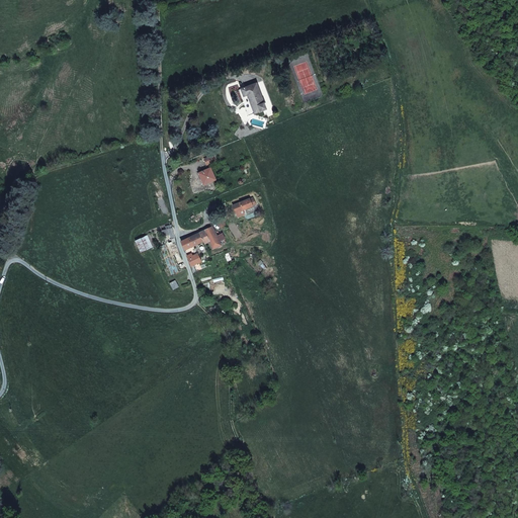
[(250,102),(254,113),(266,109),(256,83),(241,89),(244,96),(248,95),(250,102)]
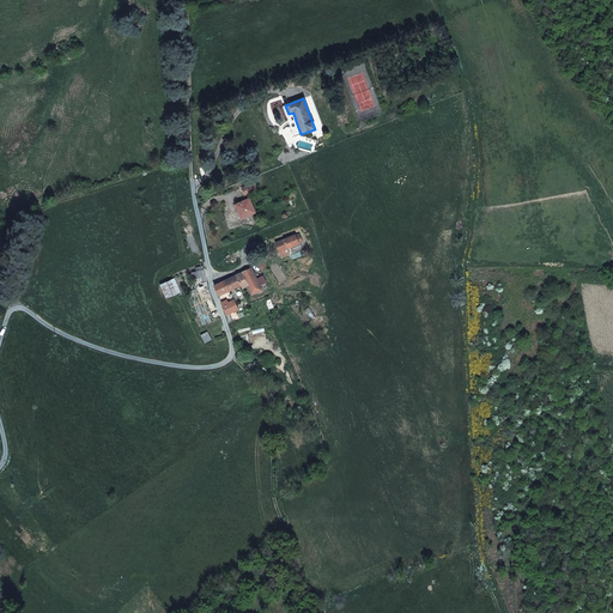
[(293,137),(301,134),(296,121),(289,123),(293,137)]
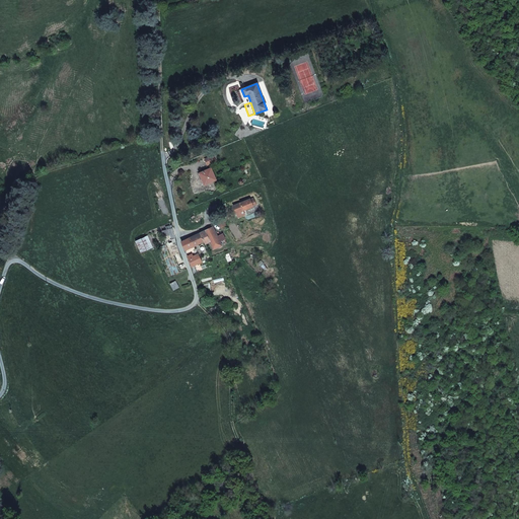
[(207,165),(216,161),(218,160),(215,155),(214,156),(214,155),(205,159),(207,165)]
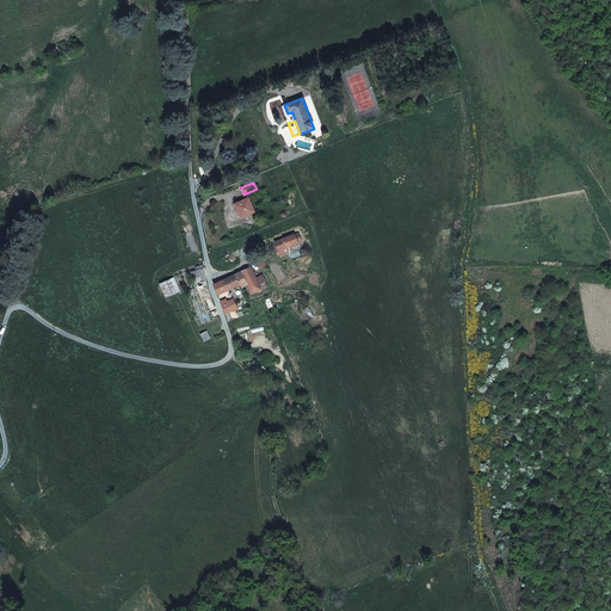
[(254,211),(248,198),(234,204),(240,217),(254,211)]
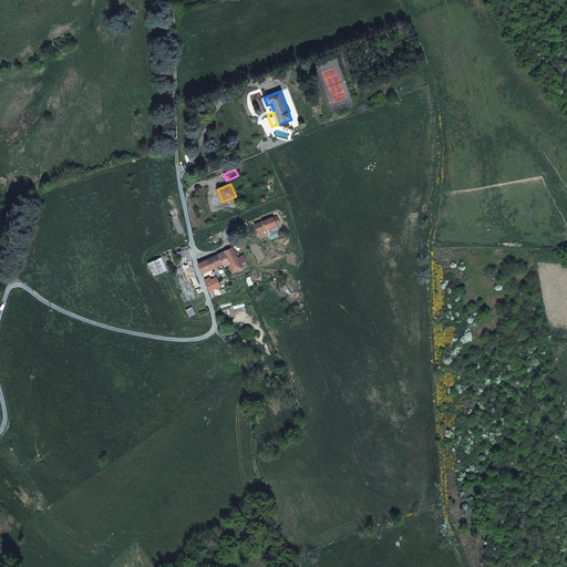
[(277,226),(276,225),(279,224),(277,218),(274,219),(274,218),(255,225),(258,233),(265,230),(277,226)]
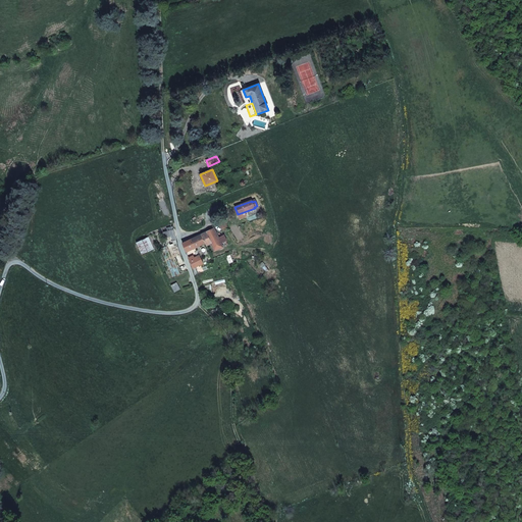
[(222,228),(227,226),(221,217),(216,220),(221,227),(222,228)]
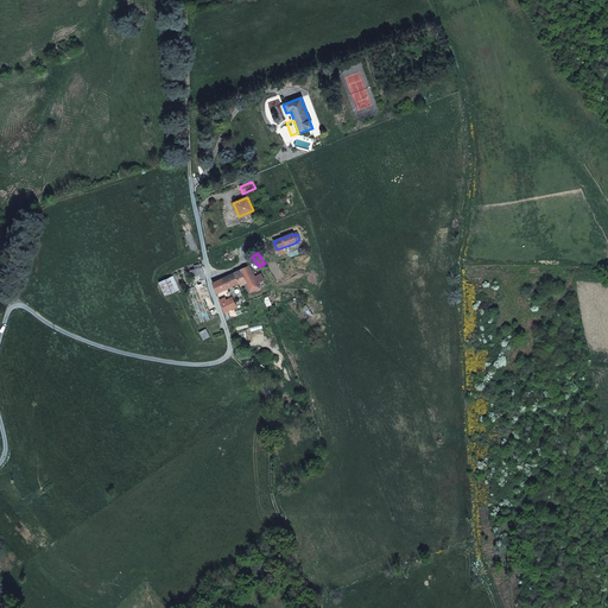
[(207,283),(201,264),(194,265),(195,268),(190,270),(192,277),(200,276),(202,280),(197,282),(198,285),(207,283)]
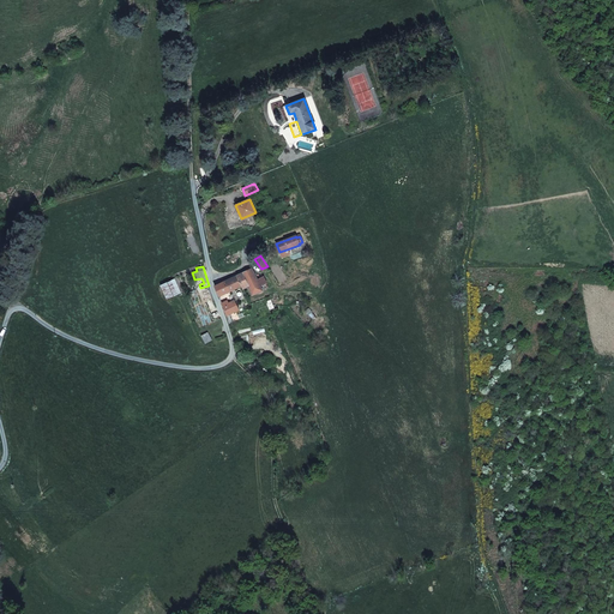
[(241,286),(242,288),(247,286),(252,295),(263,290),(252,269),(236,276),(241,286)]
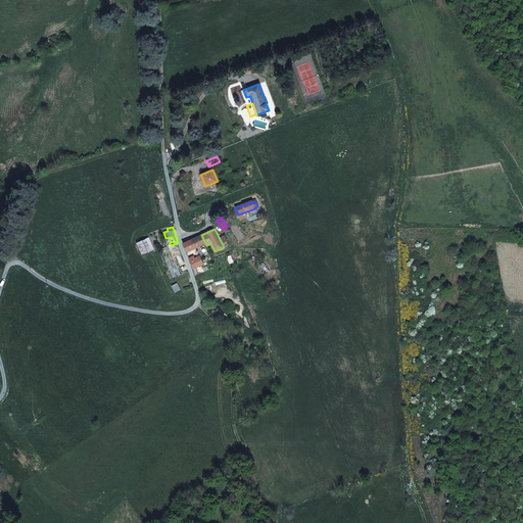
[(196,248),(205,243),(201,235),(191,240),(196,248)]
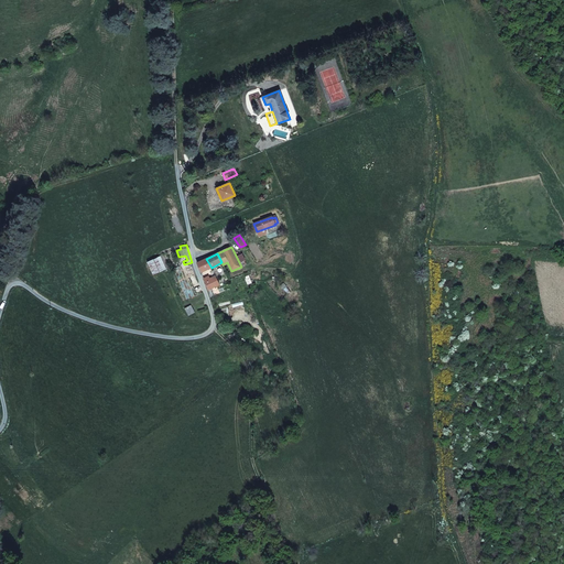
[(161,256),(147,262),(153,274),(166,269),(161,256)]
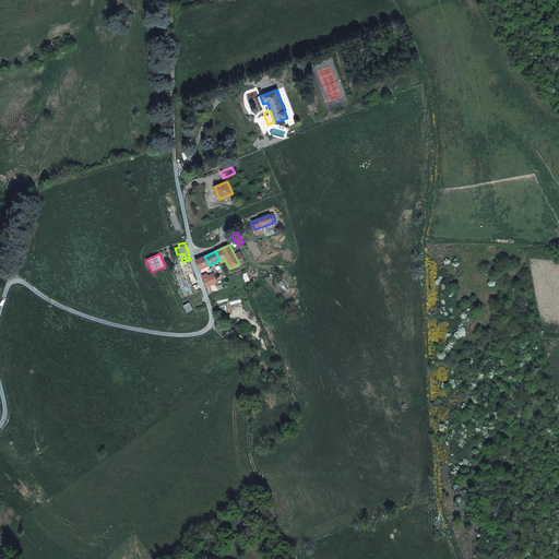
[(200,270),(210,265),(204,257),(195,261),(200,270)]
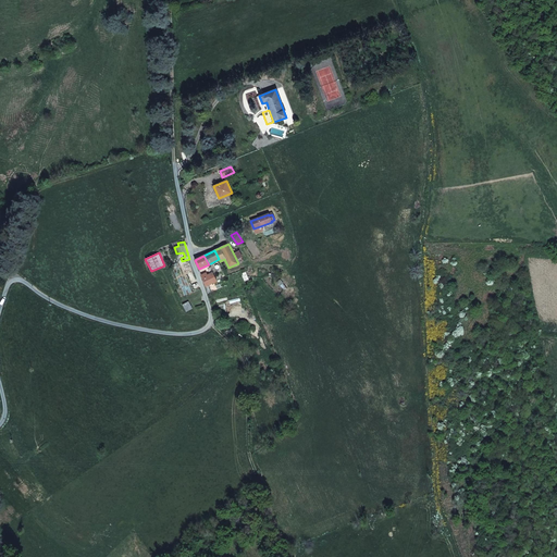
[(201,273),(206,286),(209,284),(215,281),(211,270),(201,273)]
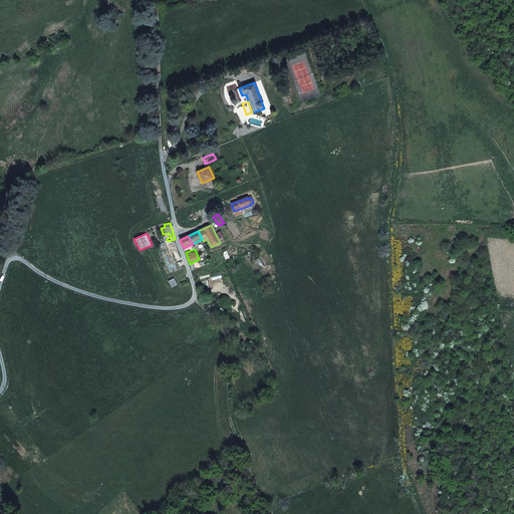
[(172,287),(178,284),(174,278),(169,281),(172,287)]
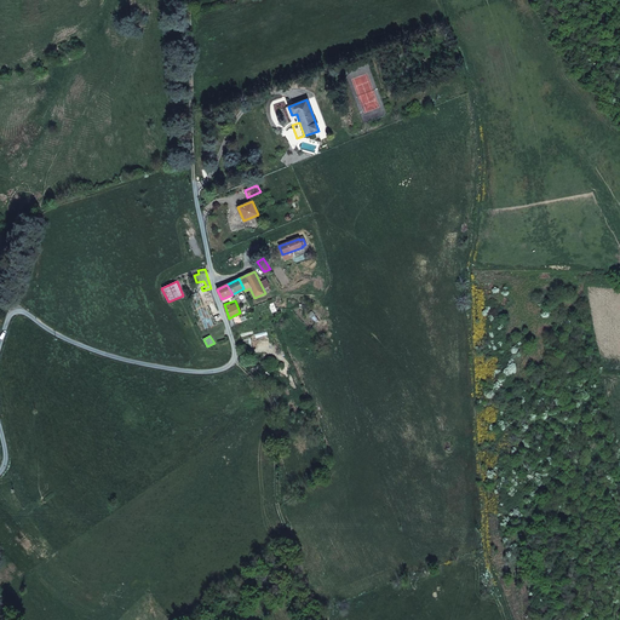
[(241,340),(244,349),(252,346),(250,338),(241,340)]
